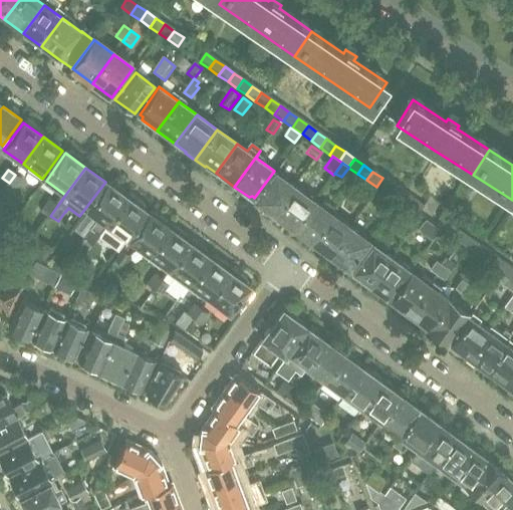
[(276,174),(255,203),(274,217),(295,188),(276,174)]
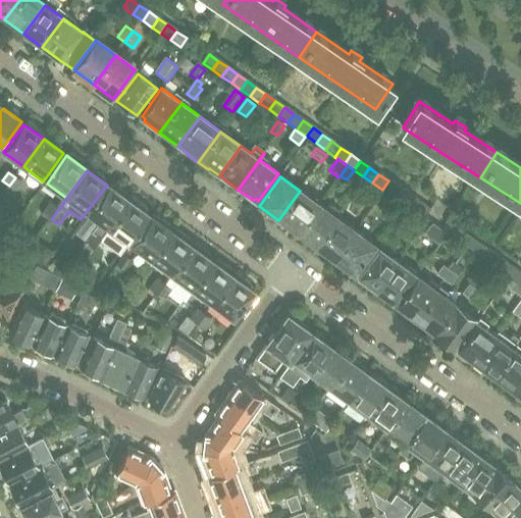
[(22,184),(15,177),(9,186),(17,193),(22,184)]
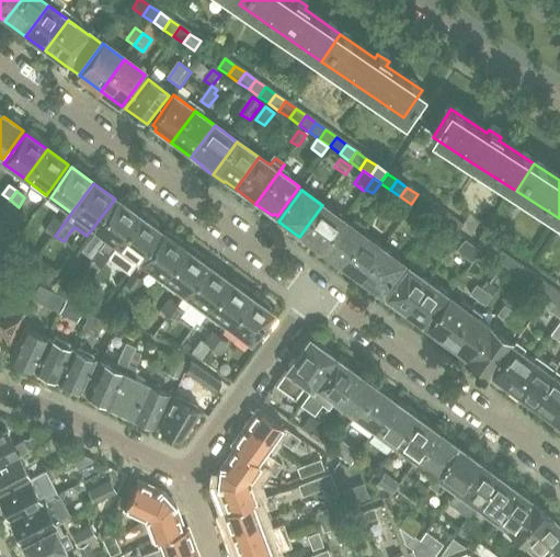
[(411,204),(421,211),(427,201),(418,194),(411,204)]
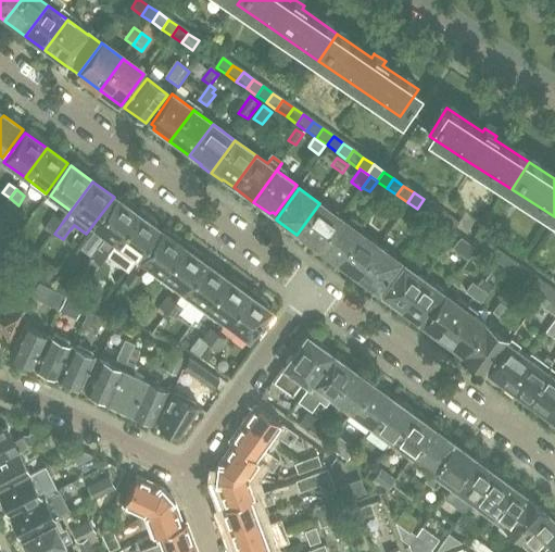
[(117,199),(95,229),(108,238),(91,261),(87,271),(95,275),(138,214),(117,199)]
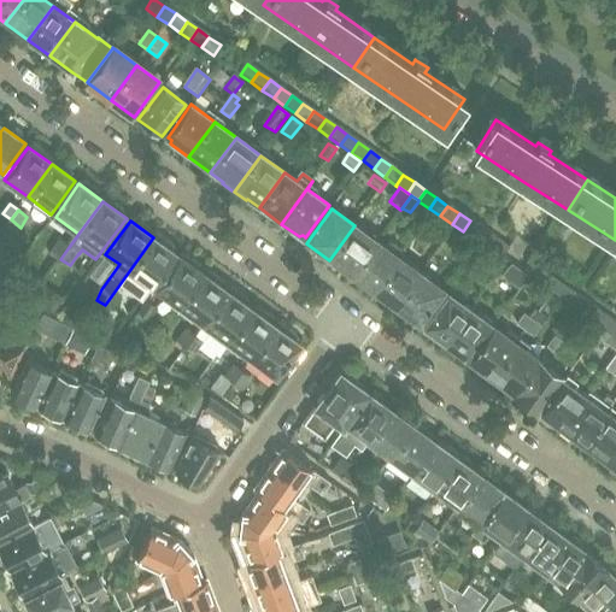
[(463,231),(467,234),(474,239),(481,229),(470,221),(463,231)]
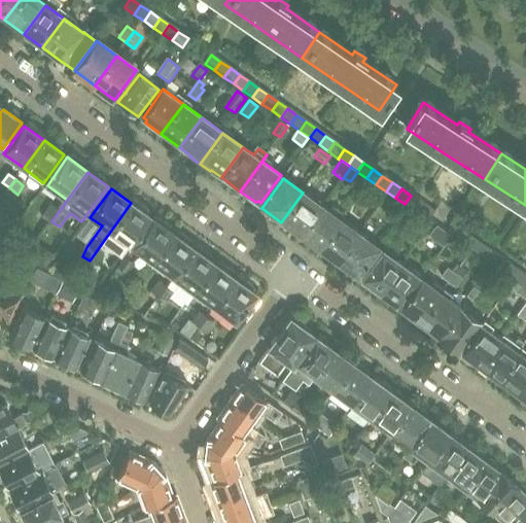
[(370,200),(379,207),(380,207),(387,197),(377,189),(370,200)]
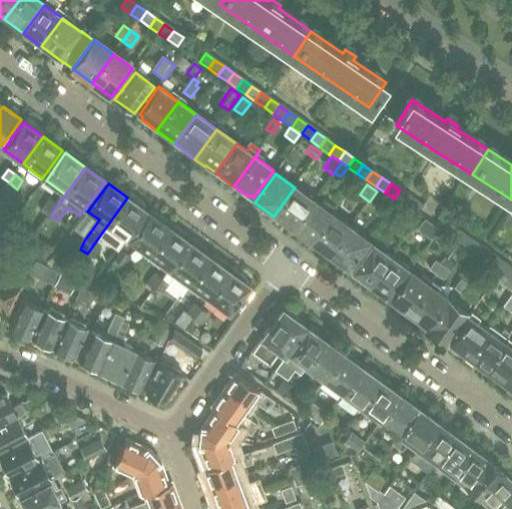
[(274,216),(293,229),(314,201),(295,187),(274,216)]
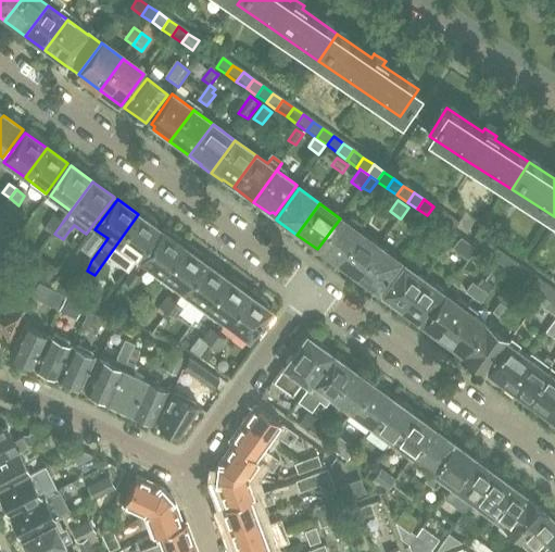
[(427,215),(438,223),(444,213),(433,207),(427,215)]
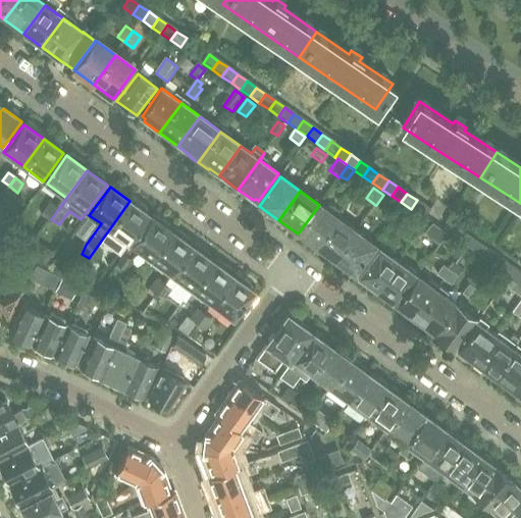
[(394,203),(392,202),(383,195),(376,205),(375,205),(375,206),(385,212),(394,203)]
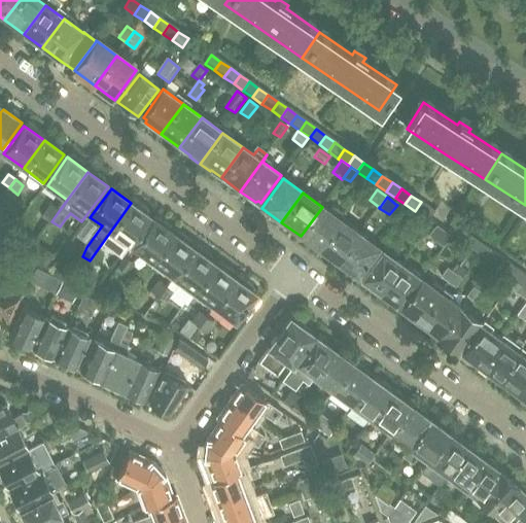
[(415,211),(424,218),(430,209),(428,208),(421,202),(415,211)]
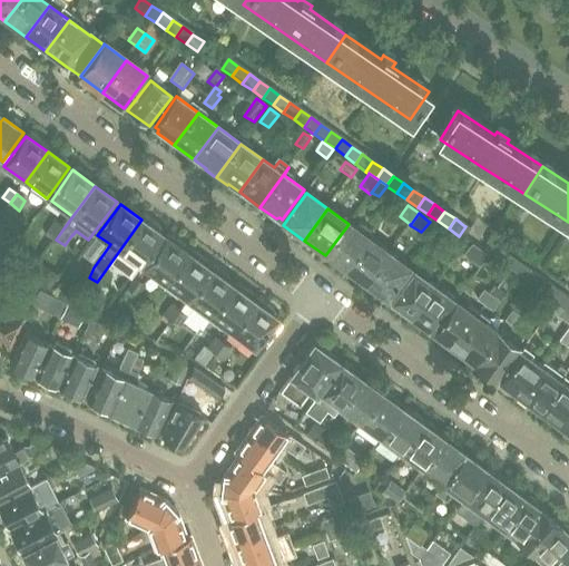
[(129,257),(140,266),(164,236),(141,220),(97,282),(105,286),(107,283),(108,284),(111,280),(118,269),(119,270),(129,257)]
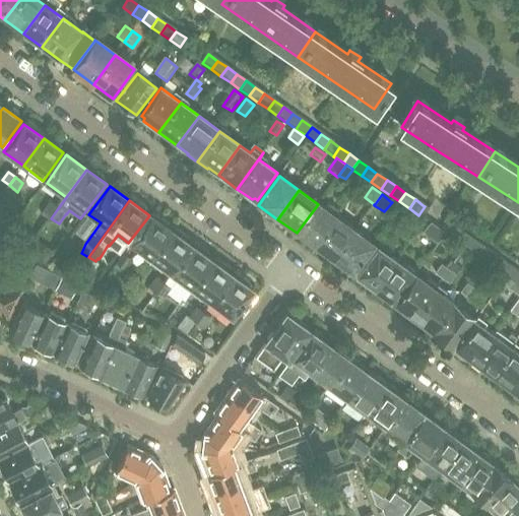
[(44,213),(51,218),(58,208),(50,203),(44,213)]
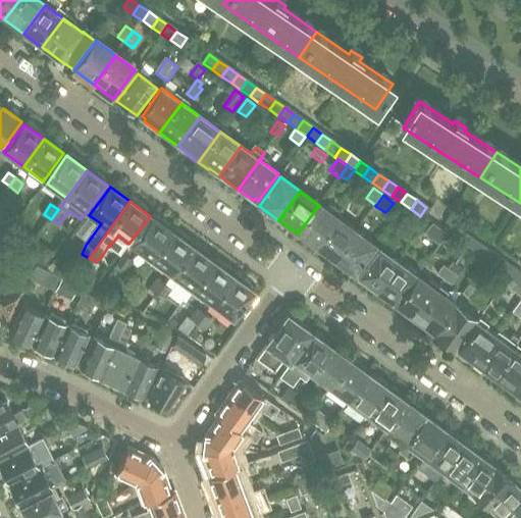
[(298,234),(317,248),(339,219),(319,205),(298,234)]
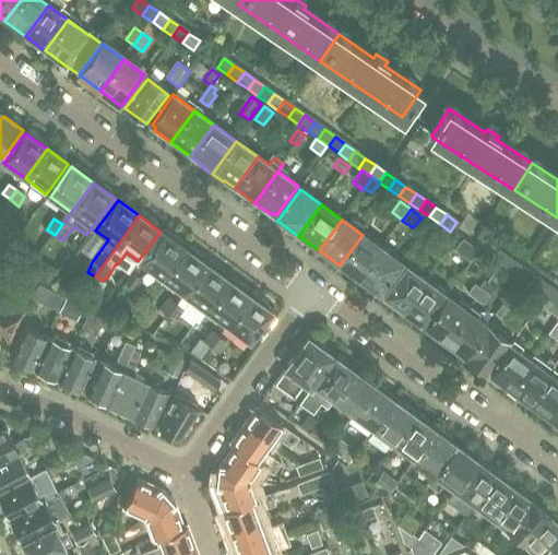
[(460,238),(465,229),(462,226),(456,222),(450,232),(455,235),(460,238)]
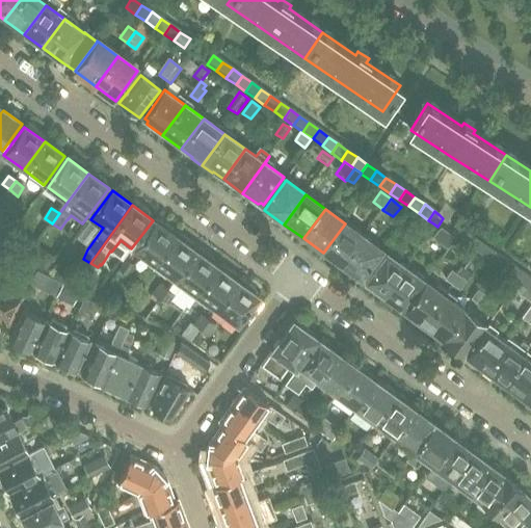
[(419,232),(428,238),(435,229),(427,220),(419,232)]
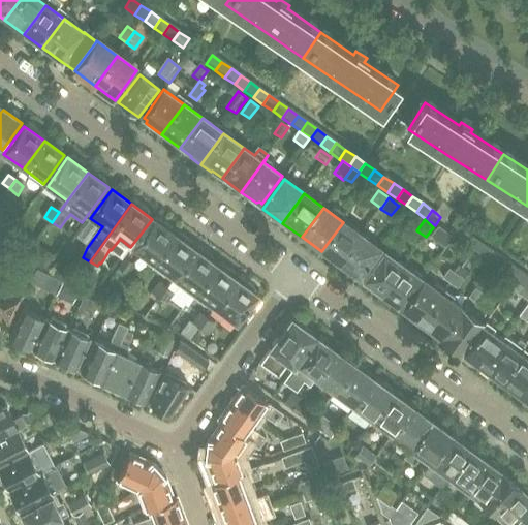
[(155,220),(133,249),(154,265),(176,236),(155,220)]
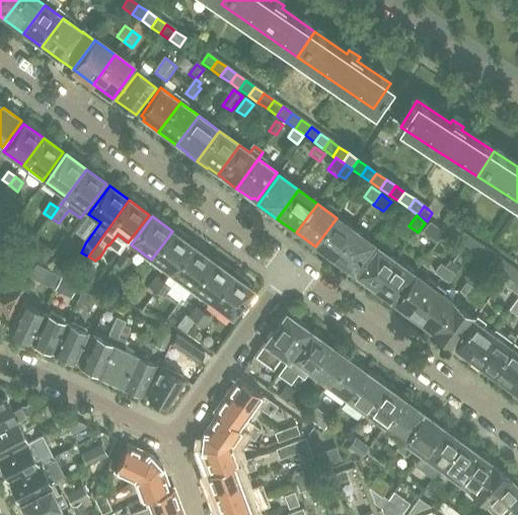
[(315,246),(334,260),(354,231),(337,218),(315,246)]
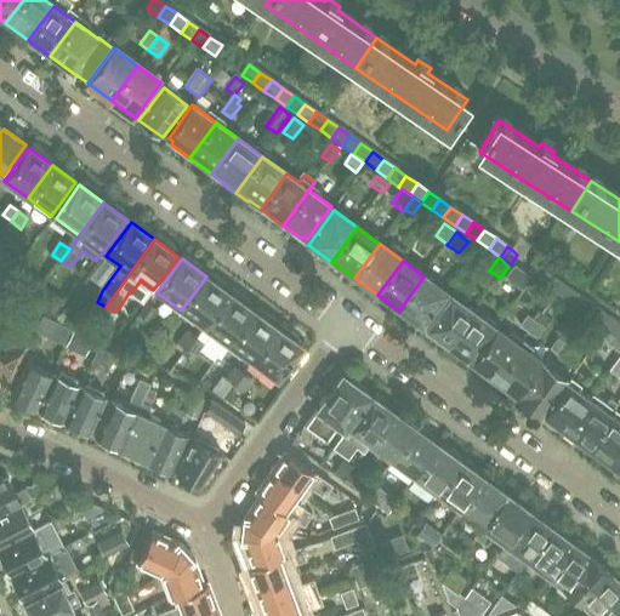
[(529,277),(540,285),(547,274),(536,267),(529,277)]
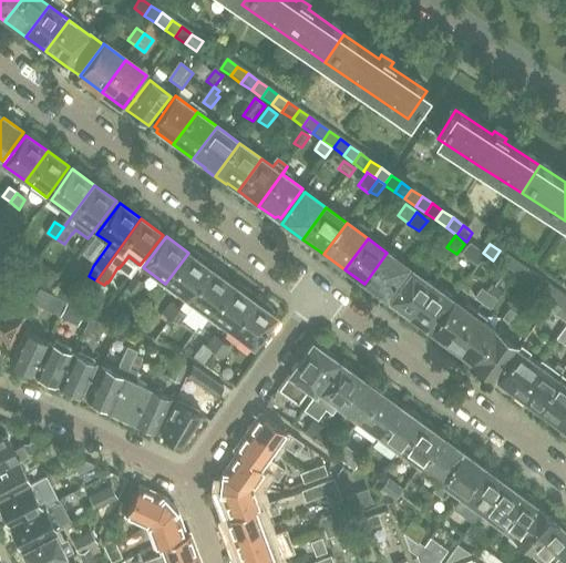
[(477,268),(484,260),(486,256),(470,245),(462,256),(477,268)]
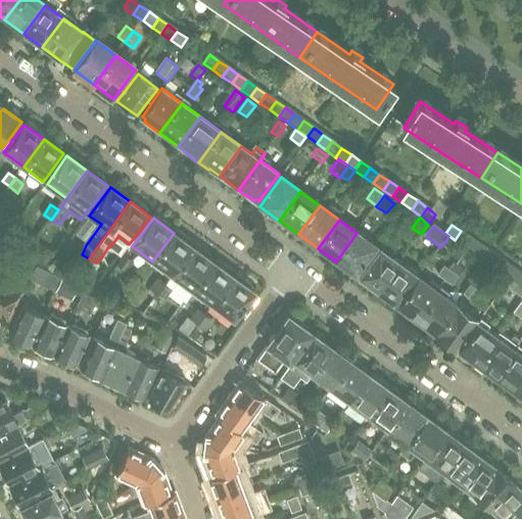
[(455,240),(464,246),(470,238),(461,231),(455,240)]
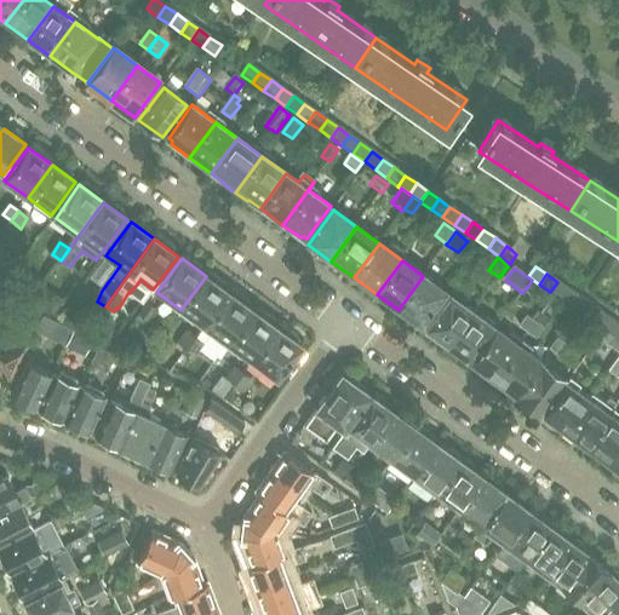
[(181,310),(205,327),(229,293),(206,276),(181,310)]
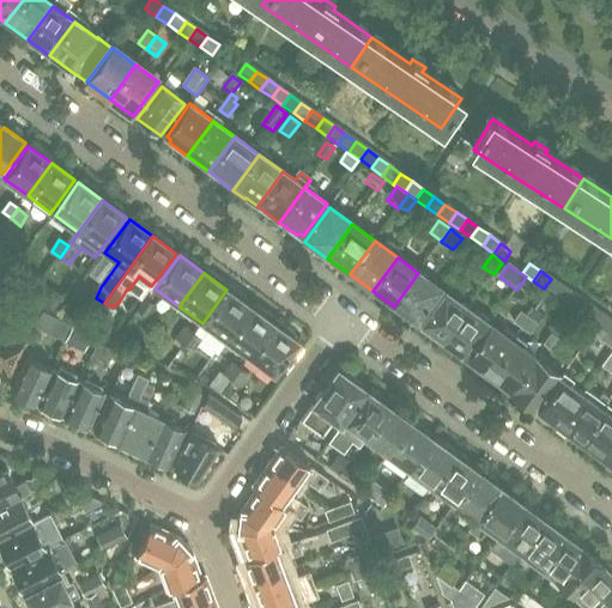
[(442,290),(441,289),(418,273),(394,306),(417,323),(442,290)]
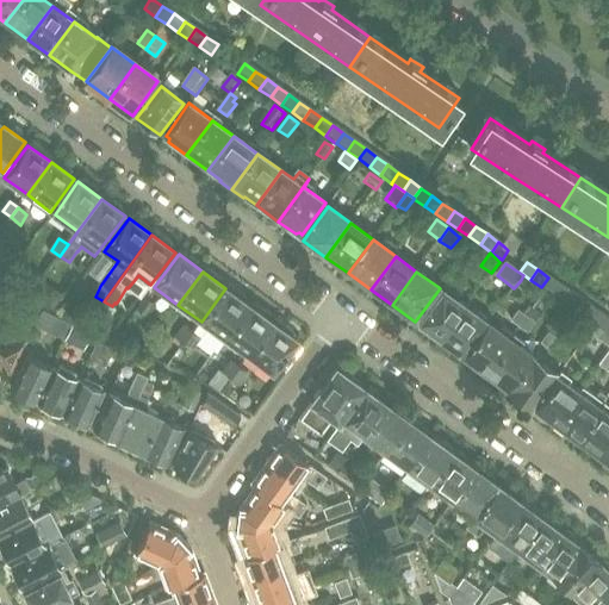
[(541,287),(552,295),(559,285),(548,278),(541,287)]
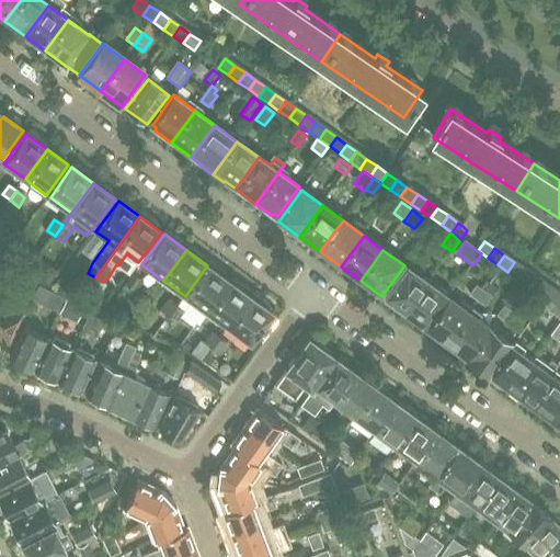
[(507,272),(518,279),(525,270),(514,262),(507,272)]
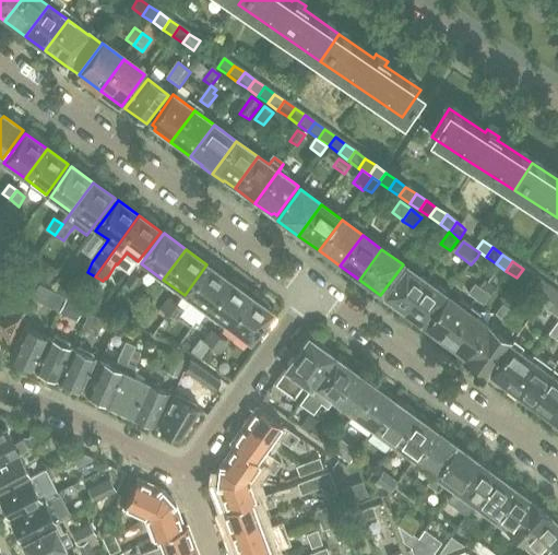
[(185,295),(206,311),(228,281),(206,264),(185,295)]
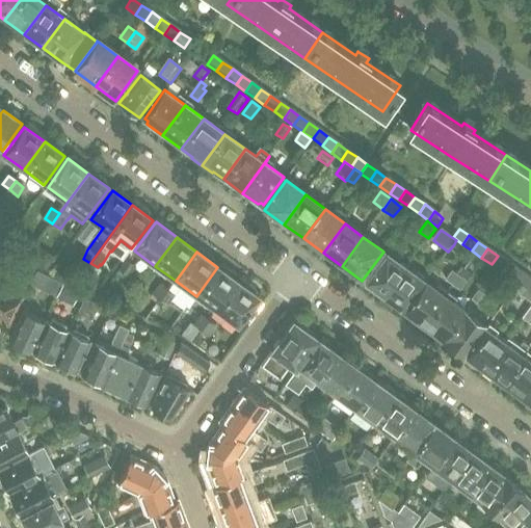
[(387,254),(365,283),(385,297),(406,268),(387,254)]
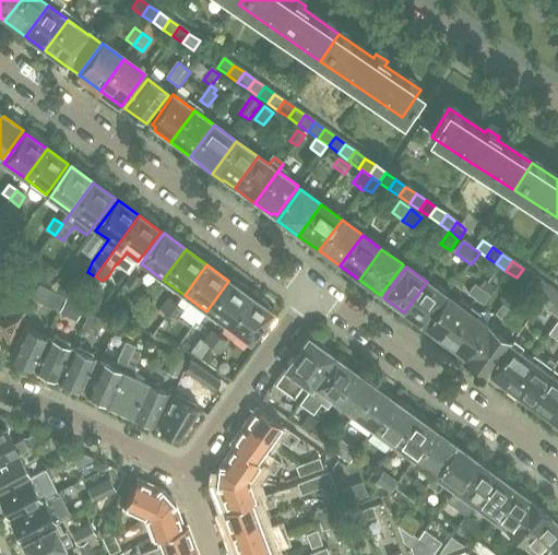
[(517,278),(526,285),(533,275),(523,269),(517,278)]
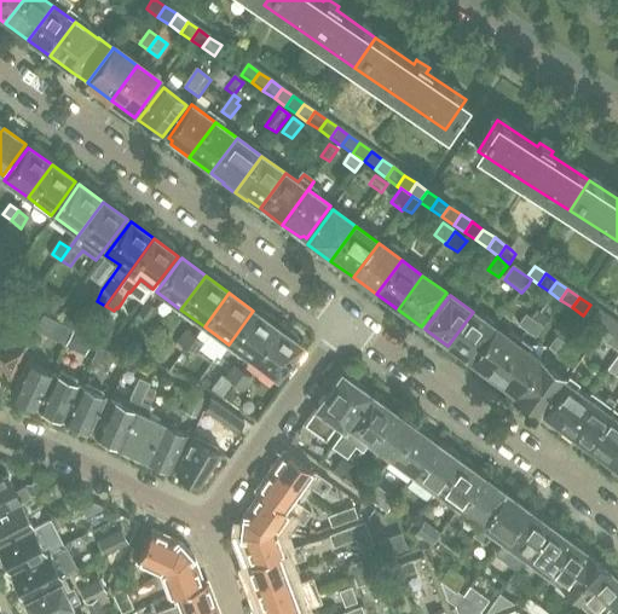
[(146,305),(136,322),(145,328),(156,312),(146,305)]
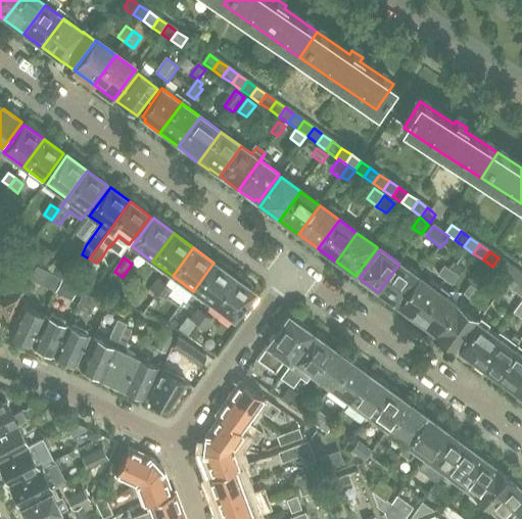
[(492,267),(502,273),(508,265),(499,257),(492,267)]
